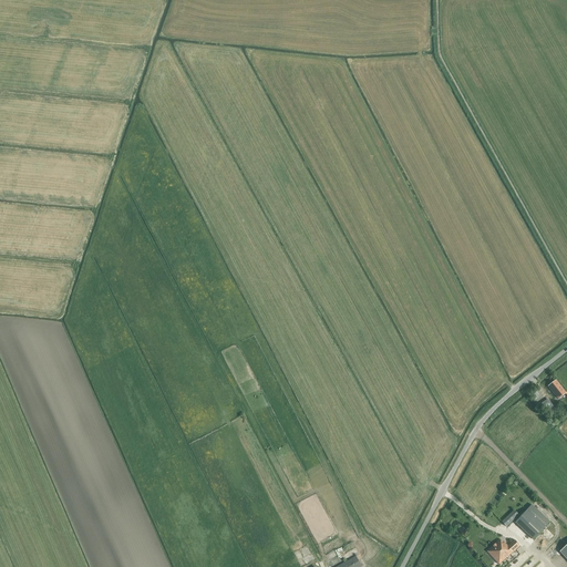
[(556,380),(549,385),(558,398),(565,392),(556,380)]
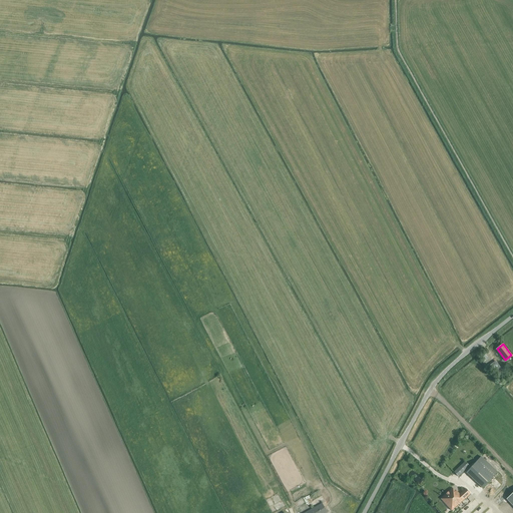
[(495,372),(501,368),(496,361),(490,366),(495,372)]
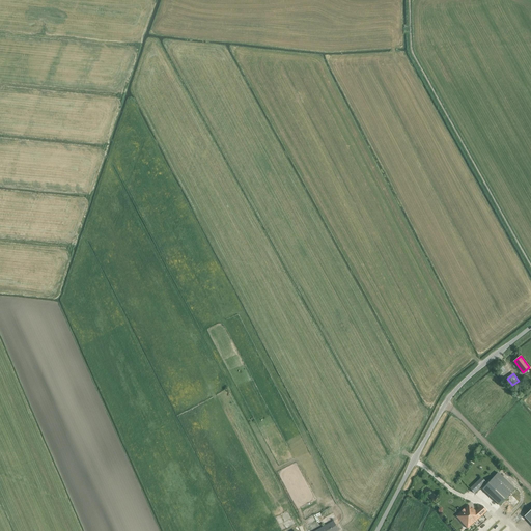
[(500,505),(515,488),(499,472),(482,490),(500,505)]
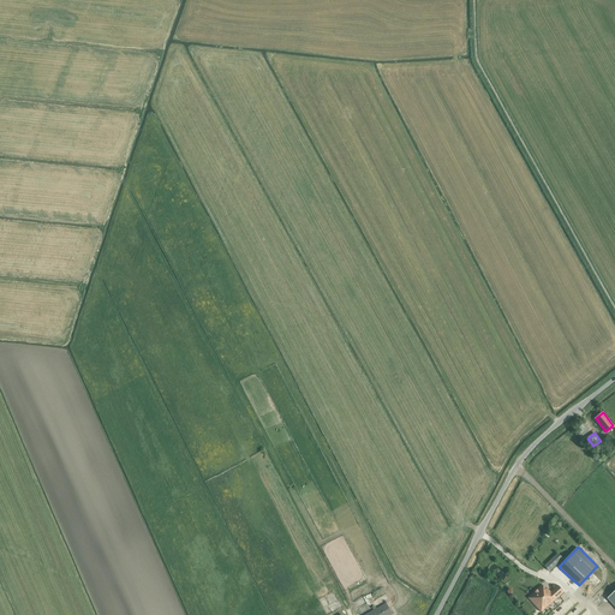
[(549,572),(563,559),(557,553),(544,566),(549,572)]
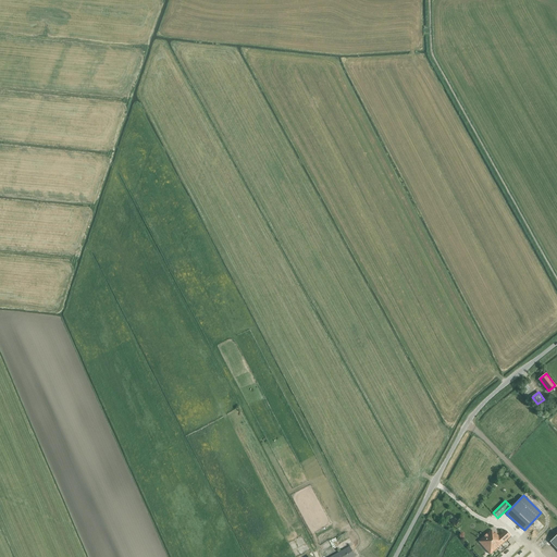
[(498,548),(511,536),(506,531),(498,537),(492,530),(478,543),(490,556),(498,548)]
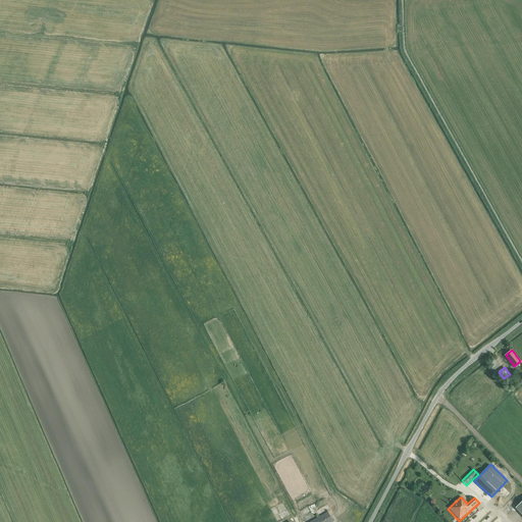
[(333,521),(328,512),(309,521),(333,521)]
